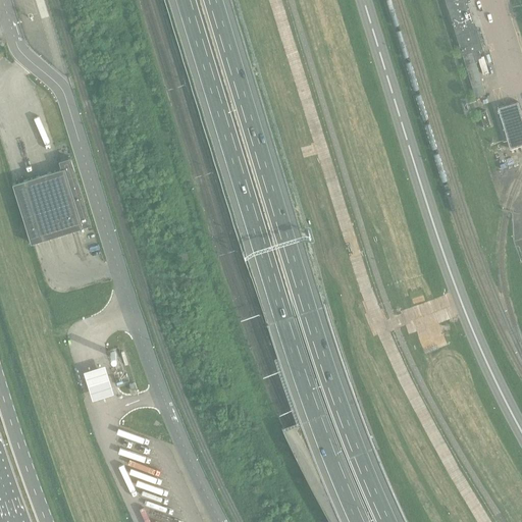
[(445,0),(462,55),(482,49),(467,0),(445,0)]
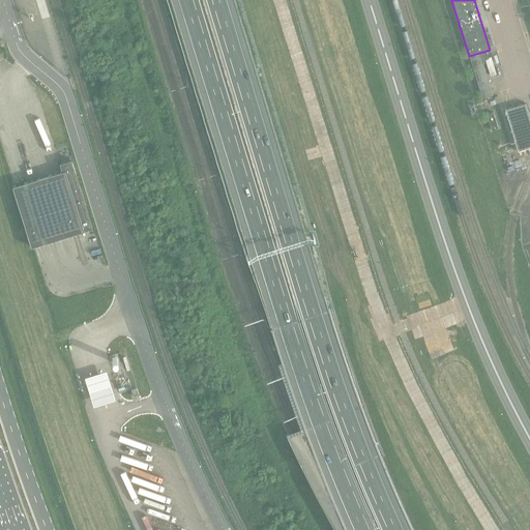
[(479,53),(469,56),(482,98),(493,95),(479,53)]
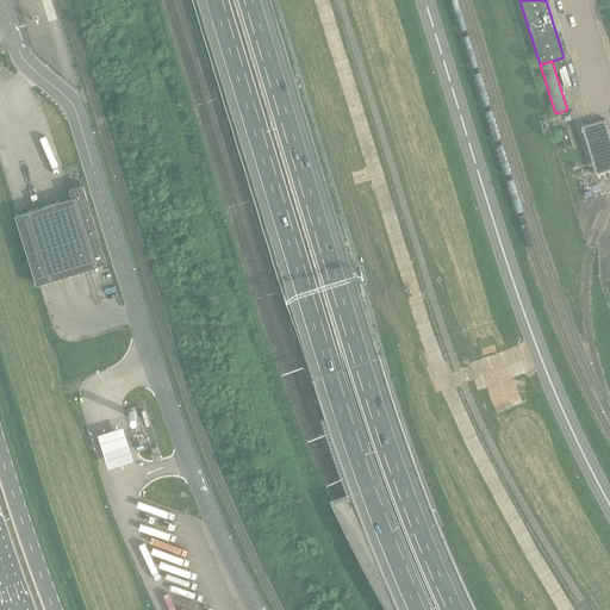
[(609,136),(604,119),(580,126),(596,174),(609,169),(609,136)]
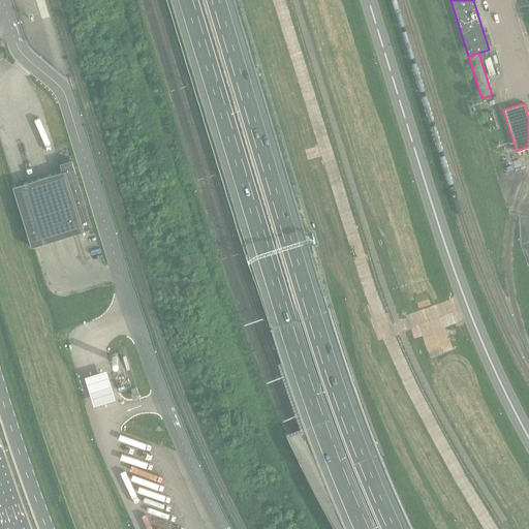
[(492,112),(486,114),(490,130),(497,128),(492,112)]
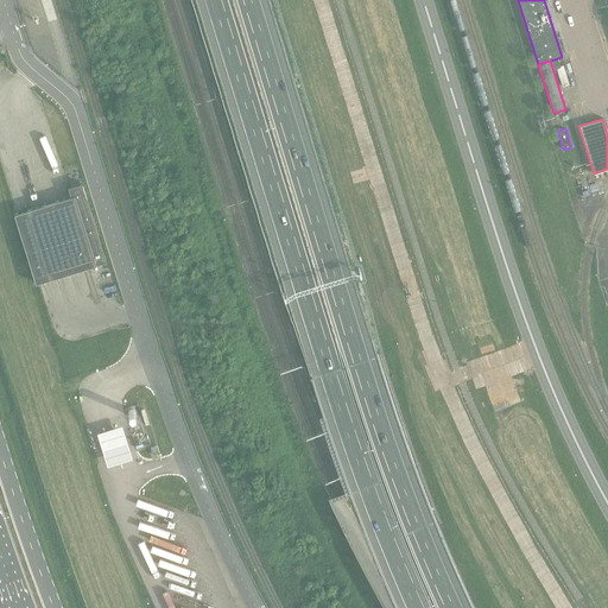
[(17,213),(14,214),(36,283),(38,282),(76,271),(106,261),(82,183),(68,187),(71,196),(54,202),(17,213)]
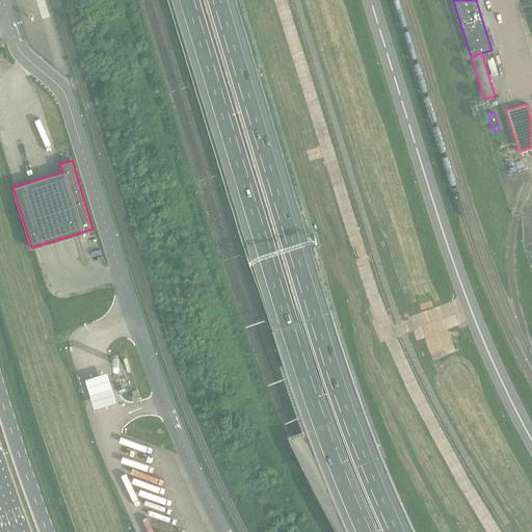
[(116,402),(107,373),(85,379),(94,409),(116,402)]
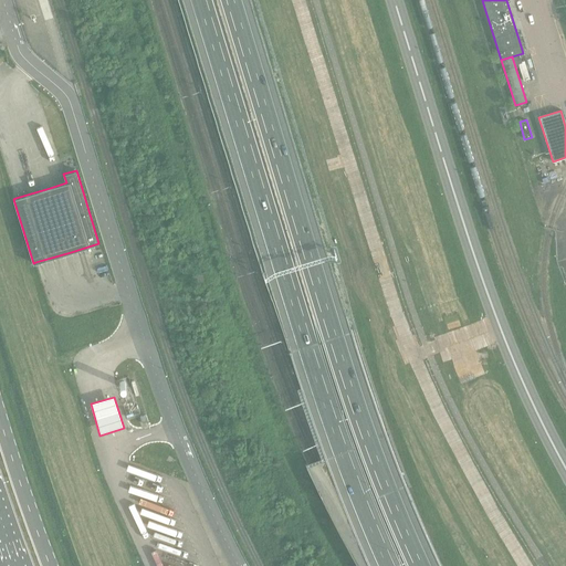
[(167,468),(168,461),(148,456),(146,462),(167,468)]
